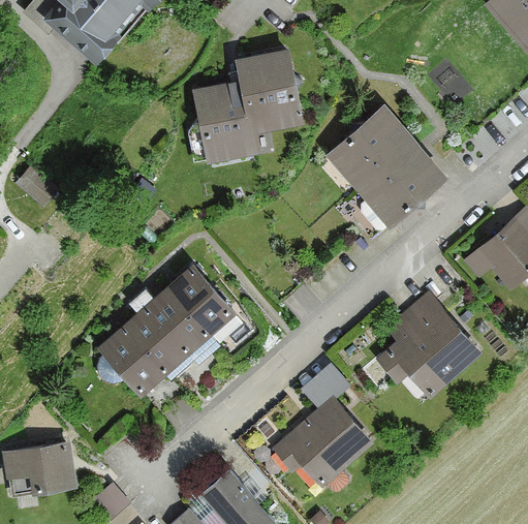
[(57,27),(94,59),(144,0),(36,0),(25,13),(50,35),(57,27)]
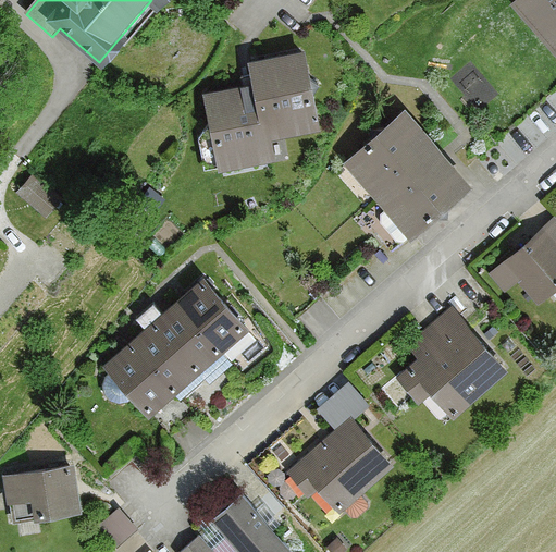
[(555,51),(511,0),(507,0),(421,74),(489,152),(555,95),(555,88),(545,76),(555,68),(555,51)]
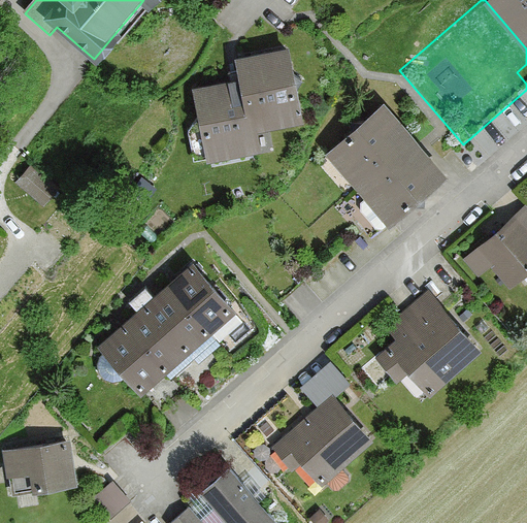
[(526,0),(485,0),(526,48),(526,0)]
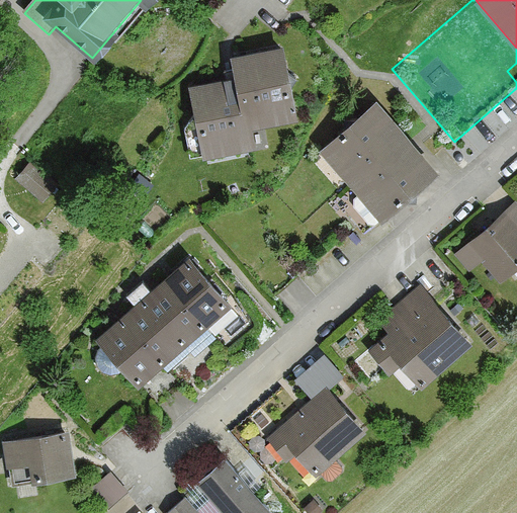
[(228,59),(232,79),(188,88),(202,161),(254,151),(250,132),(294,122),(279,48),(228,59)]
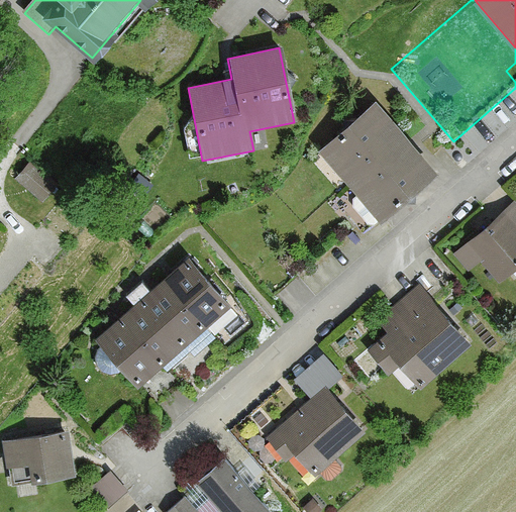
[(379,218),(401,199),(414,200),(414,188),(433,172),(373,103),(352,121),(342,119),(342,130),(319,150),(352,190),(379,218)]
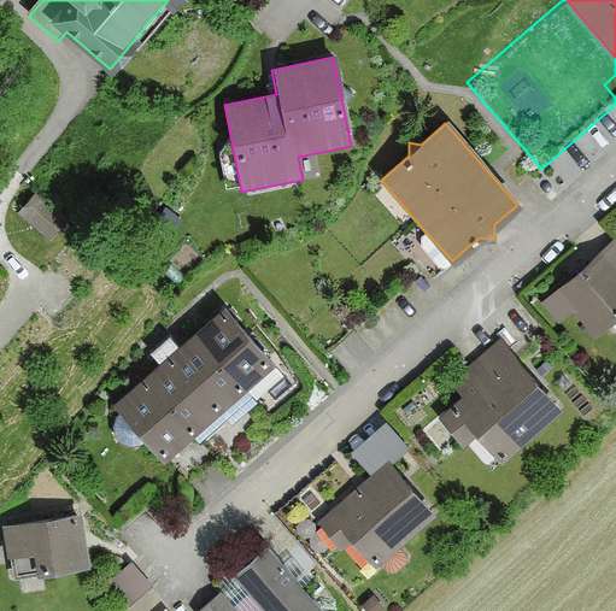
[(36,197),(23,213),(56,241),(70,224),(36,197)]
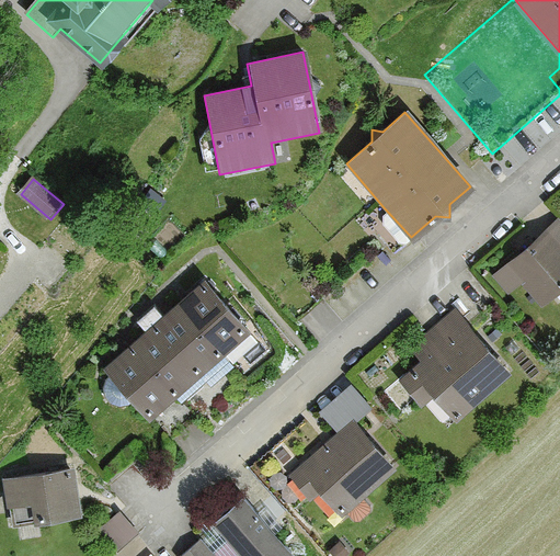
[(390,256),(411,237),(383,206),(362,224),(390,256)]
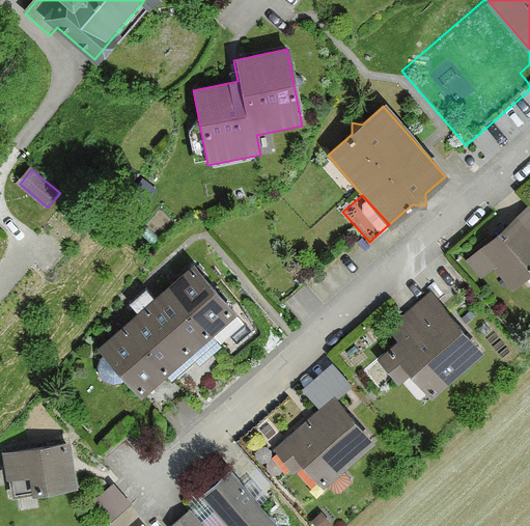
[(478,250),(511,292),(529,276),(529,210),(478,250)]
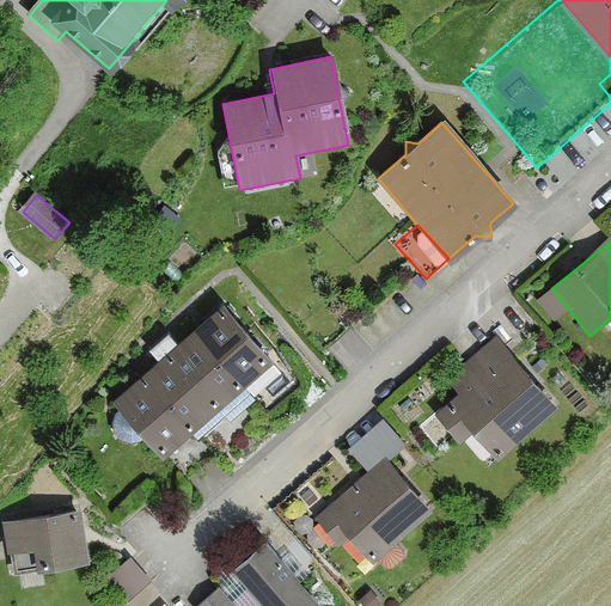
[(272,360),(224,305),(205,322),(251,377),(272,360)]
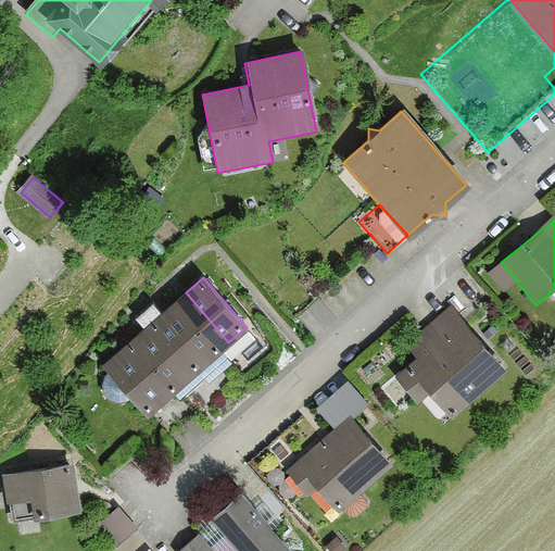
[(186,292),(169,307),(212,357),(228,342),(186,292)]
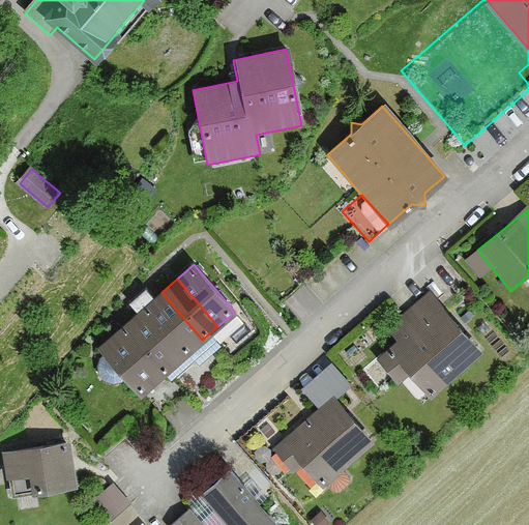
[(185,354),(202,340),(162,292),(145,307),(185,354)]
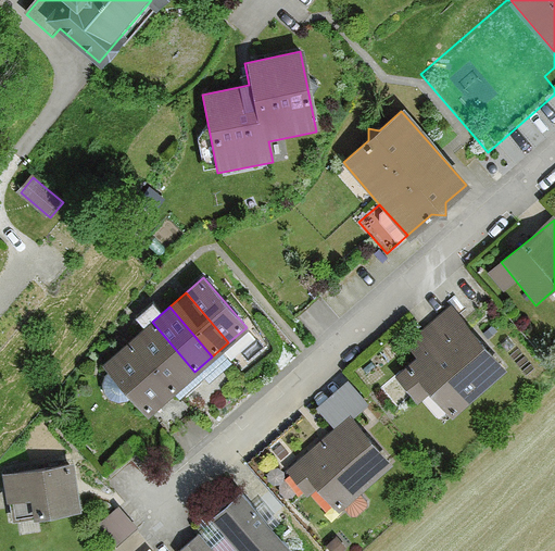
[(429,391),(452,417),(504,371),(450,310),(423,335),(408,320),(392,334),(406,350),(386,368),(416,402),(429,391)]
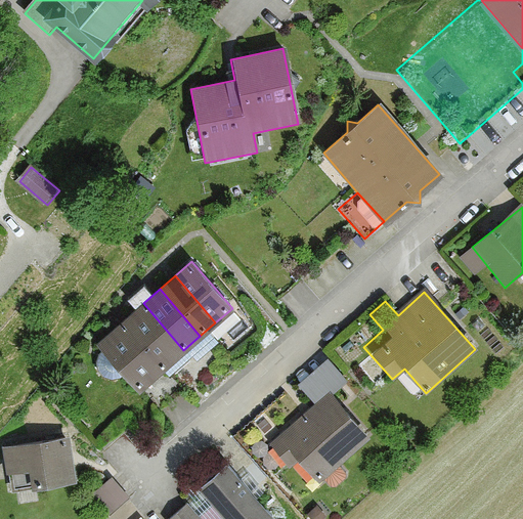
[(143,303),(126,318),(166,364),(183,350),(143,303)]
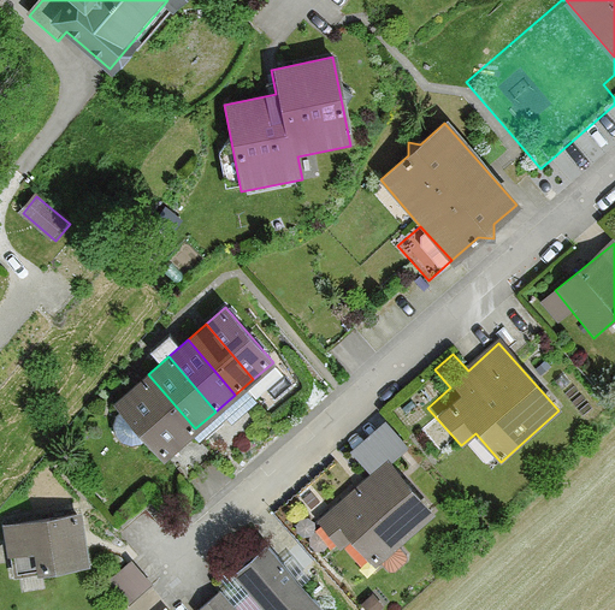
[(195,428),(148,374),(116,402),(163,456),(195,428)]
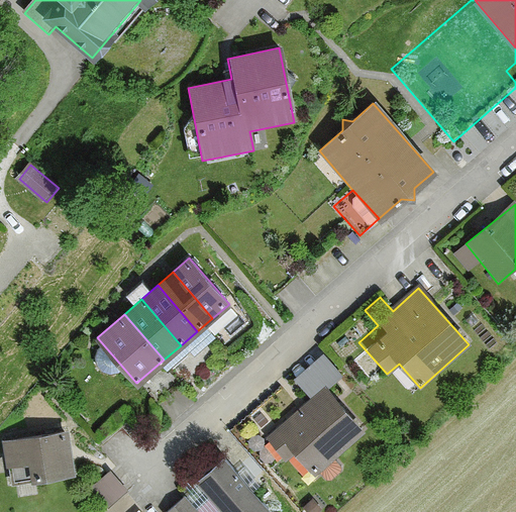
[(364,433),(325,389),(262,444),(282,468),(296,456),(313,477),(317,473),(330,488),(347,473),(335,458),(364,433)]
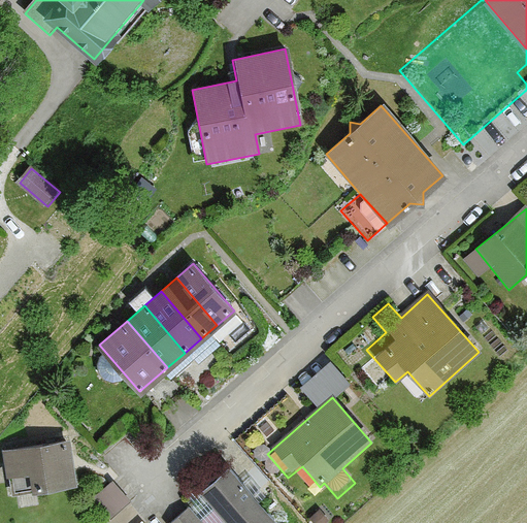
[(69,440),(0,451),(0,453),(6,497),(76,487),(69,440)]
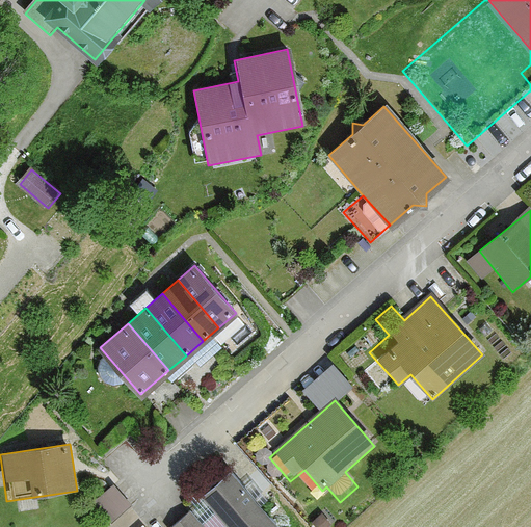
[(229,473),(201,497),(227,526),(275,526),(229,473)]
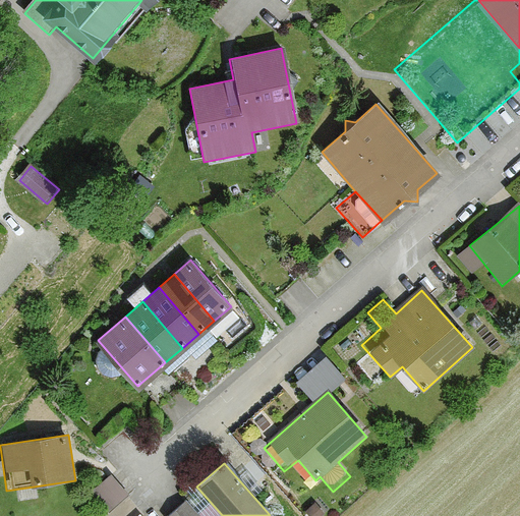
[(192,515),(183,506),(173,515),(192,515)]
